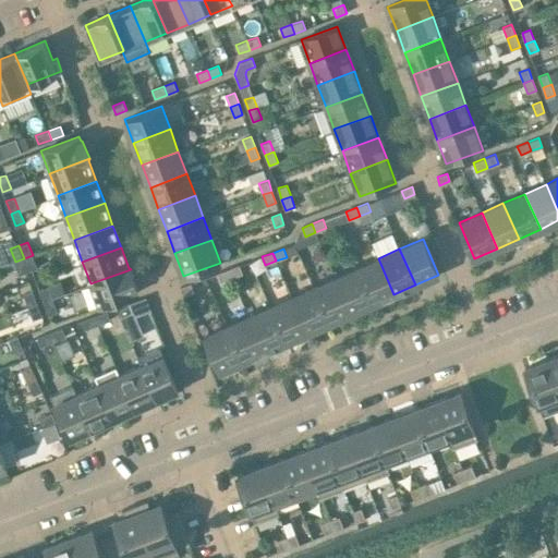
[(37,267),(33,255),(24,258),(28,270),(37,267)]
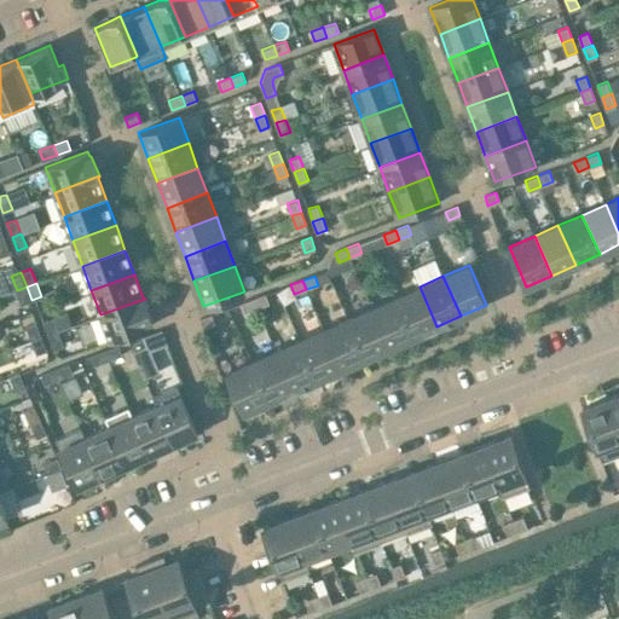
[(22,304),(32,300),(27,287),(17,290),(22,304)]
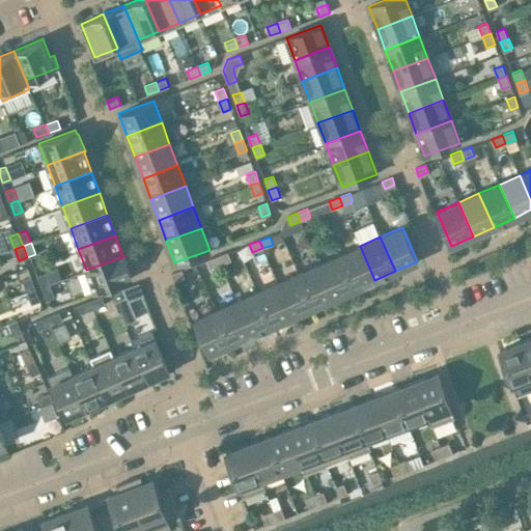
[(354,289),(374,280),(360,246),(339,255),(354,289)]
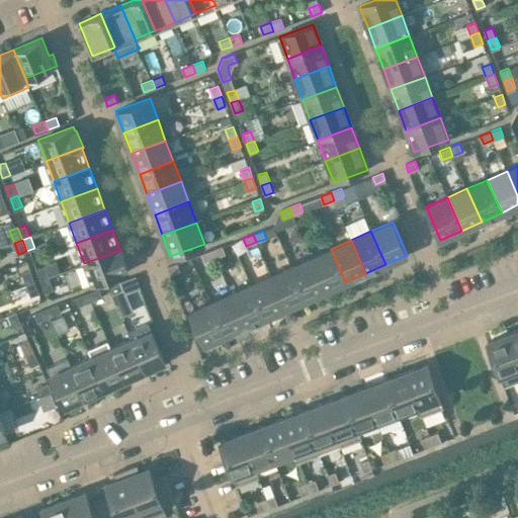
[(212,250),(216,258),(226,254),(223,246),(212,250)]
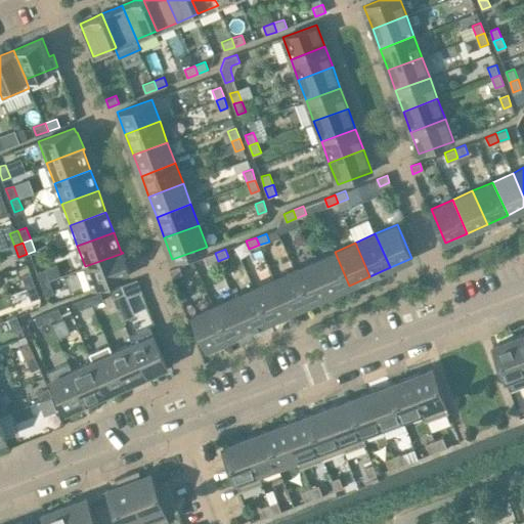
[(330,294),(349,286),(335,252),(314,261),(330,294)]
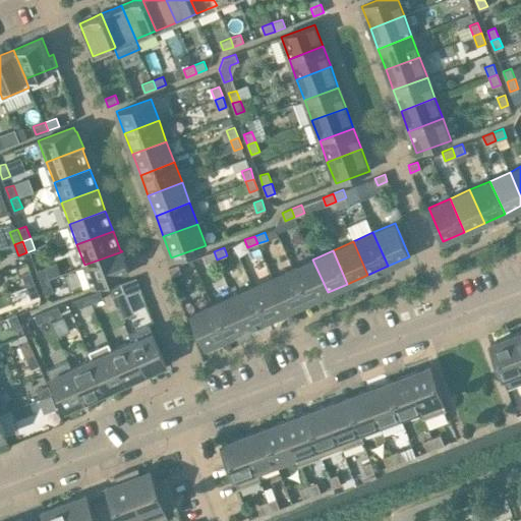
[(122,251),(84,265),(93,286),(128,273),(127,269),(128,268),(122,251)]
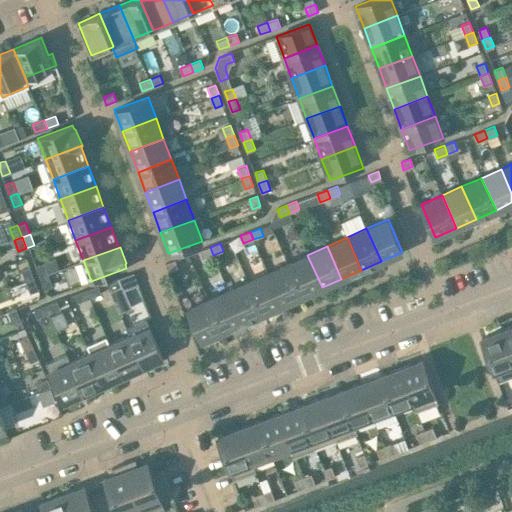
[(213,255),(210,247),(200,250),(203,259),(213,255)]
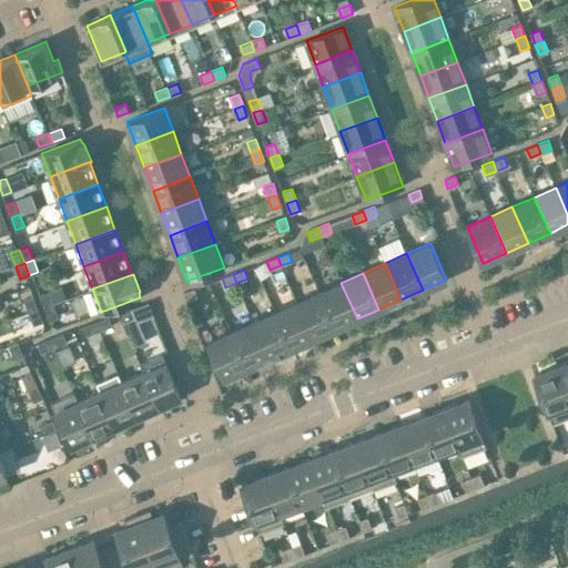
[(335,328),(357,318),(341,283),(318,292),(335,328)]
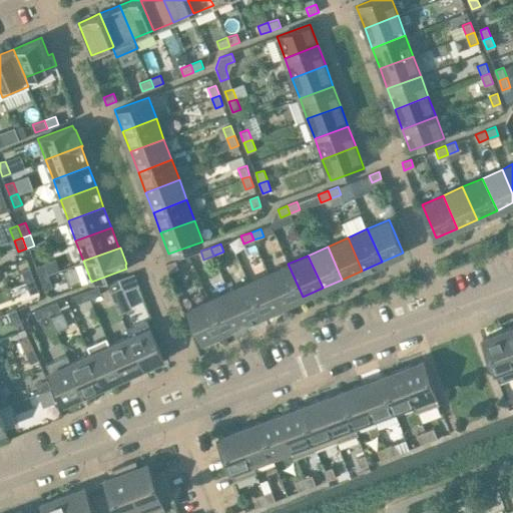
[(165,264),(168,272),(178,269),(175,261),(165,264)]
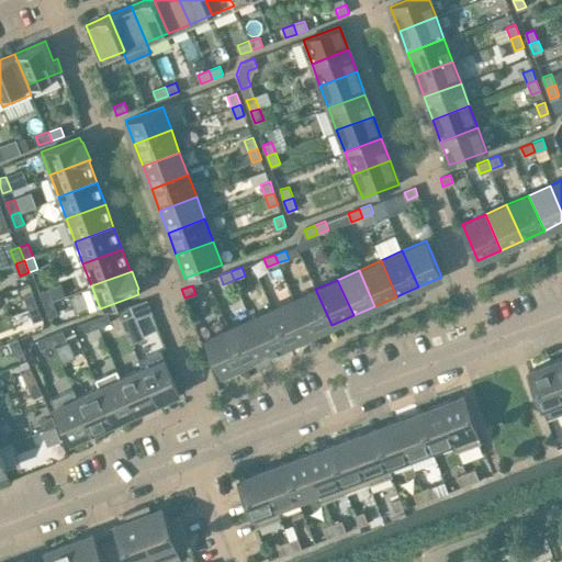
[(44,304),(53,301),(48,288),(40,291),(44,304)]
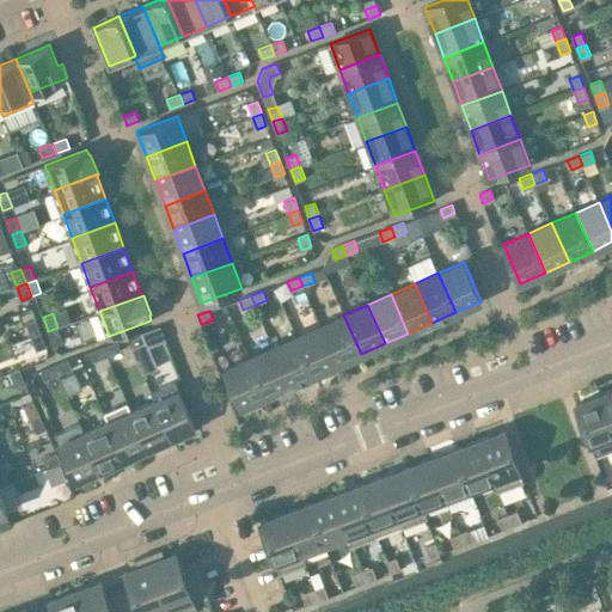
[(337,365),(361,354),(343,314),(320,325),(337,365)]
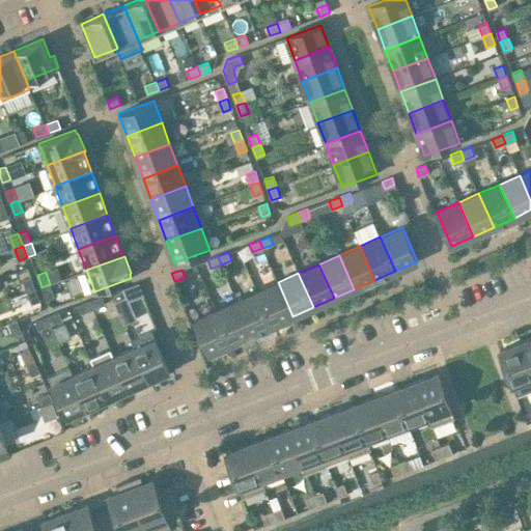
[(27,291),(35,288),(30,277),(23,280),(27,291)]
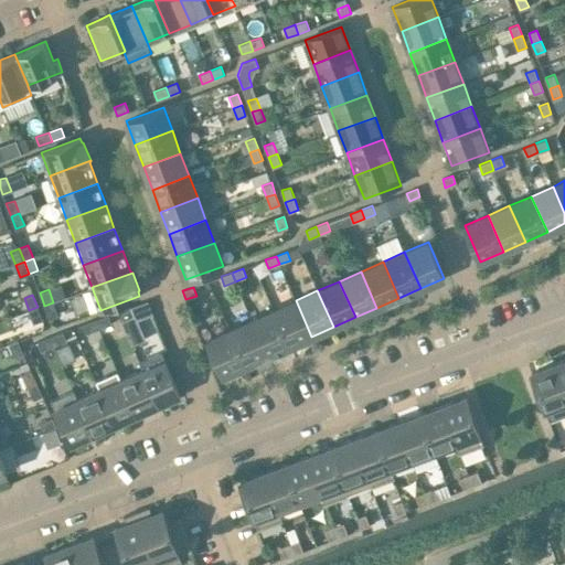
[(289,347),(311,337),(296,300),(274,310),(289,347)]
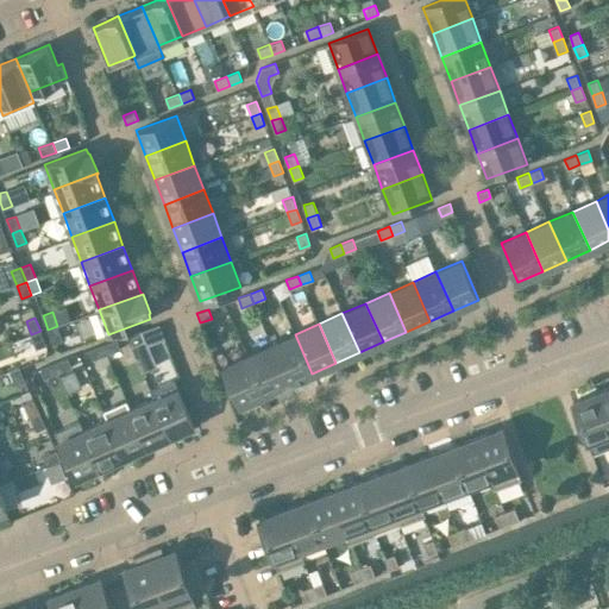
[(62,339),(57,326),(48,330),(54,343),(62,339)]
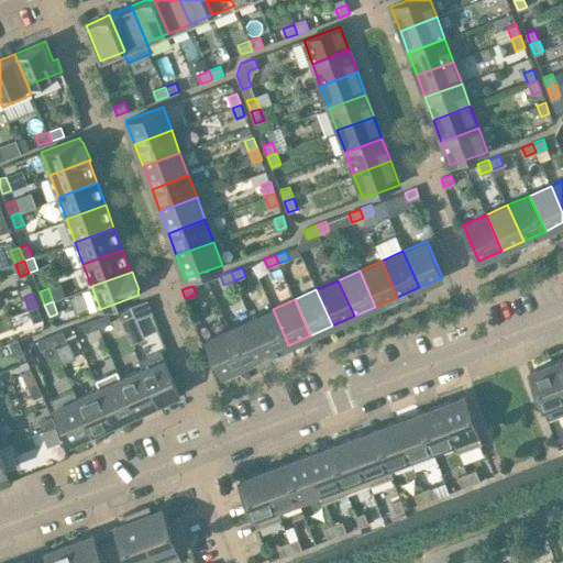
[(42,319),(37,306),(29,309),(34,322),(42,319)]
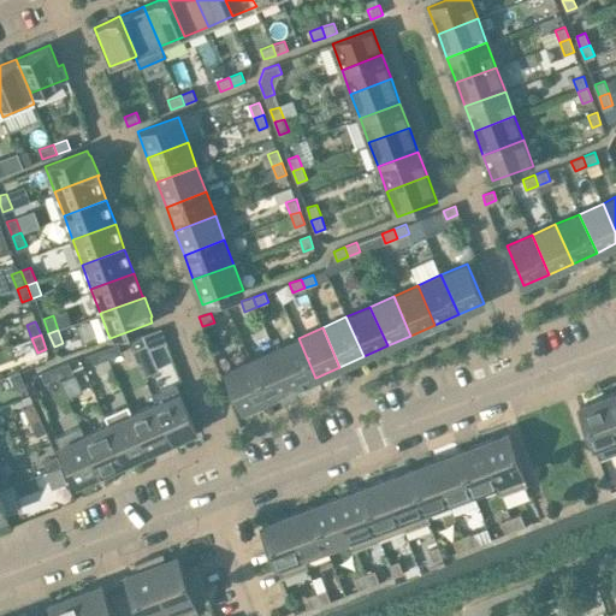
[(142,335),(129,339),(132,349),(146,343),(142,335)]
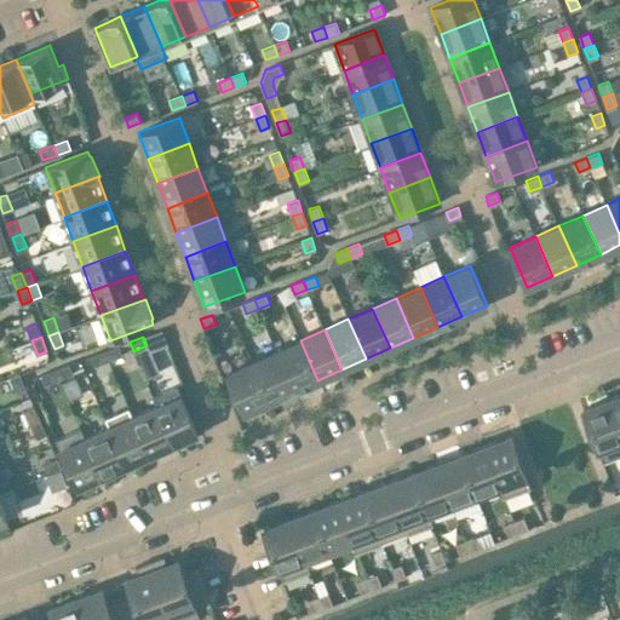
[(294,390),(317,380),(300,340),(276,351),(294,390)]
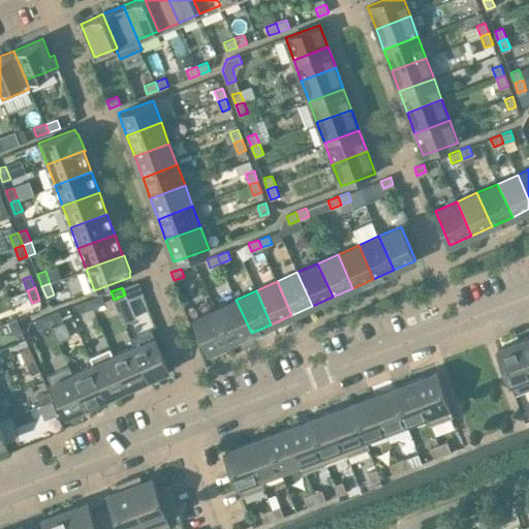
[(126,294),(114,301),(124,323),(136,317),(126,294)]
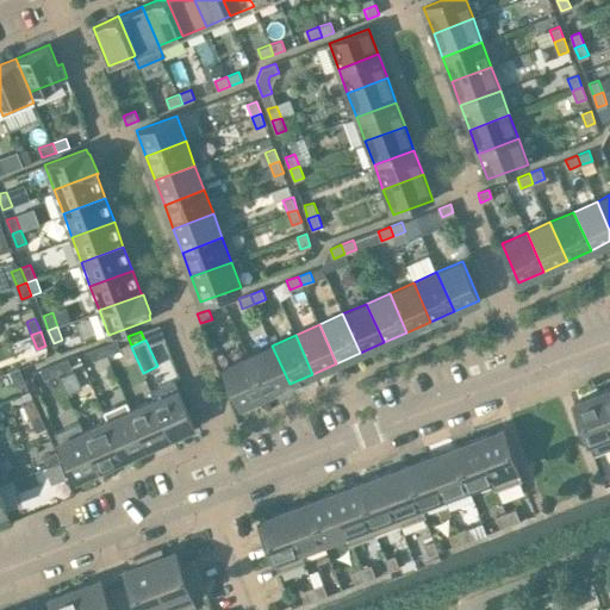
[(104,346),(107,354),(120,349),(117,341),(104,346)]
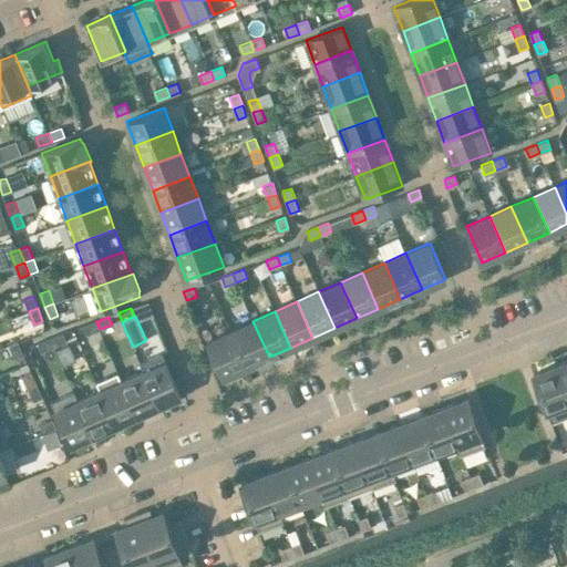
[(100,329),(96,321),(83,326),(86,334),(100,329)]
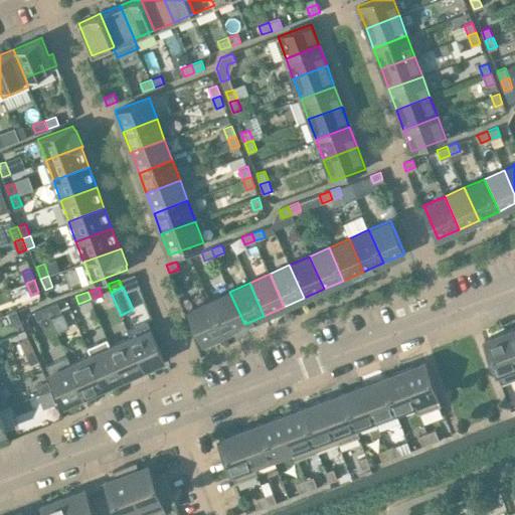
[(224,333),(244,324),(229,292),(209,300),(224,333)]
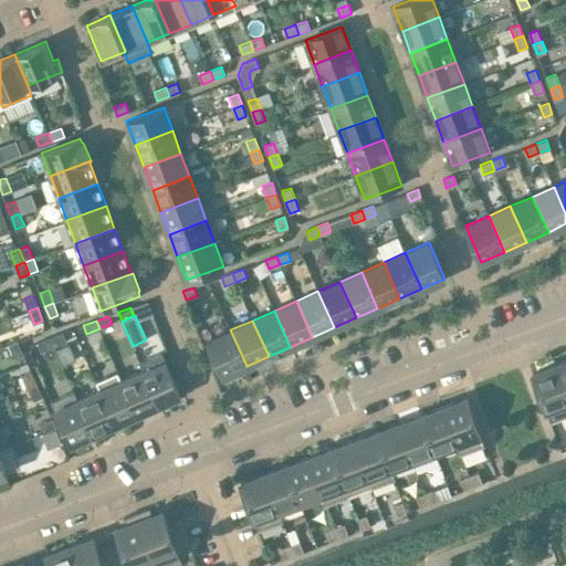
[(247,366),(230,329),(207,341),(223,376),(247,366)]
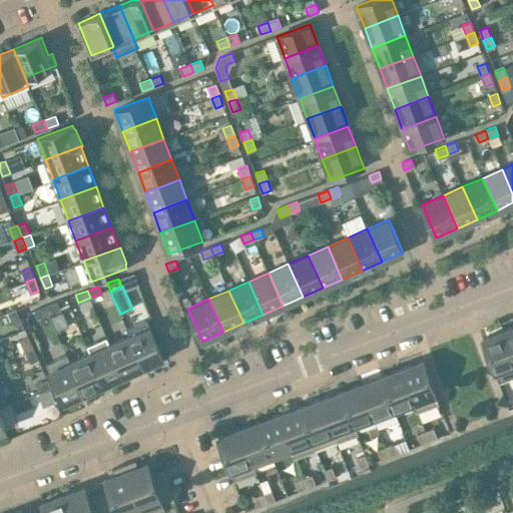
[(46,306),(49,314),(60,310),(57,302),(46,306)]
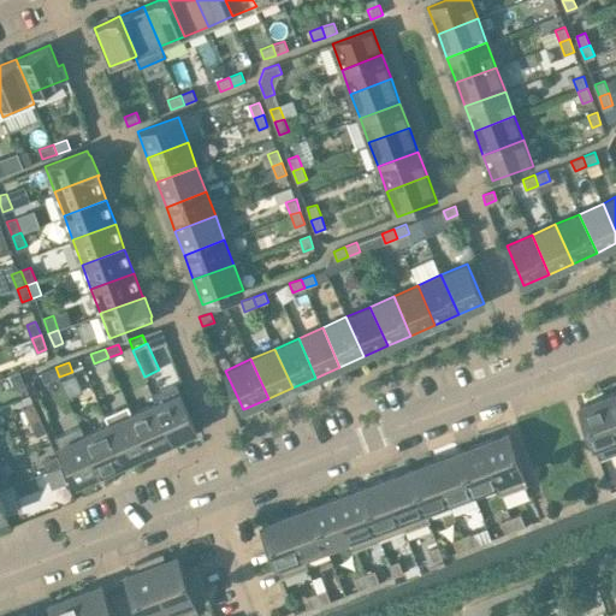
[(59,377),(55,367),(41,372),(45,381),(59,377)]
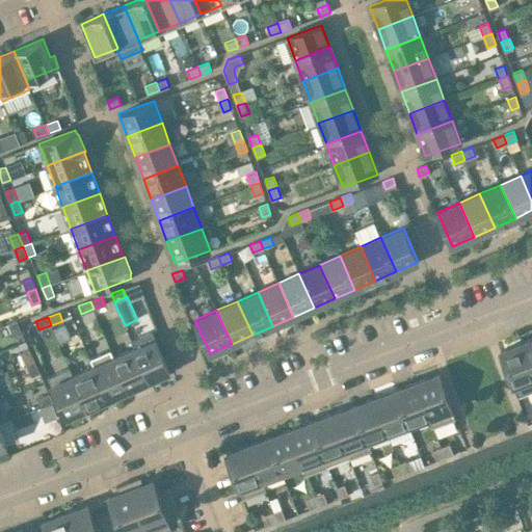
[(17,320),(8,324),(14,336),(22,333),(17,320)]
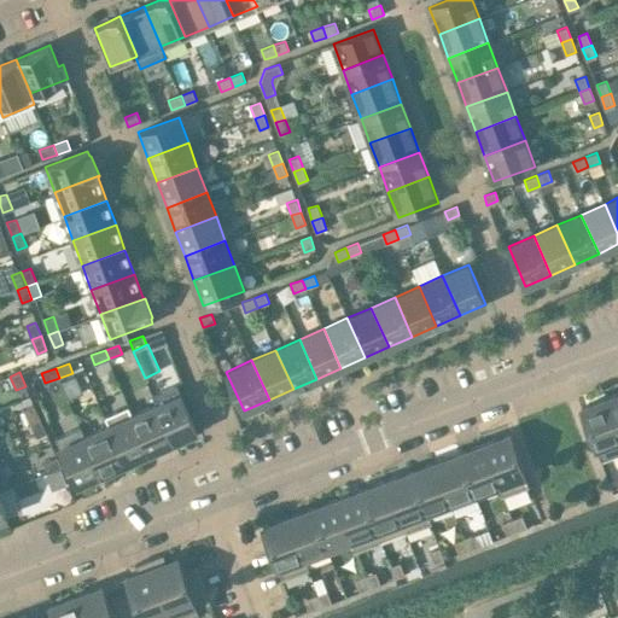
[(156,403),(174,442),(198,431),(178,384),(152,395),(156,403)]
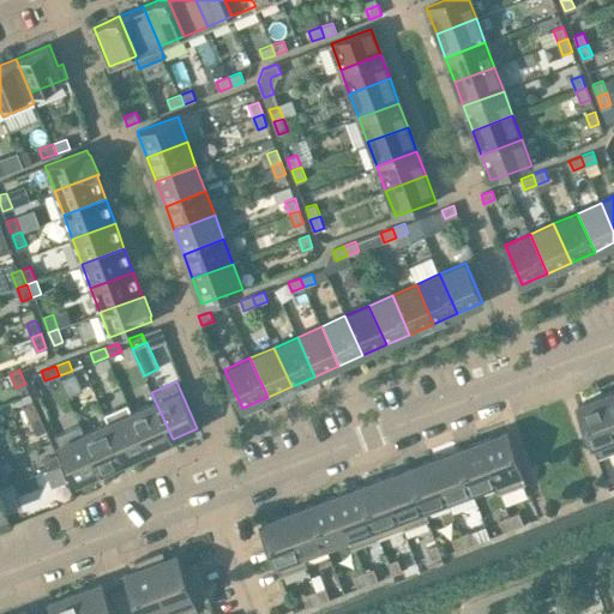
[(613,390),(602,395),(613,425),(613,390)]
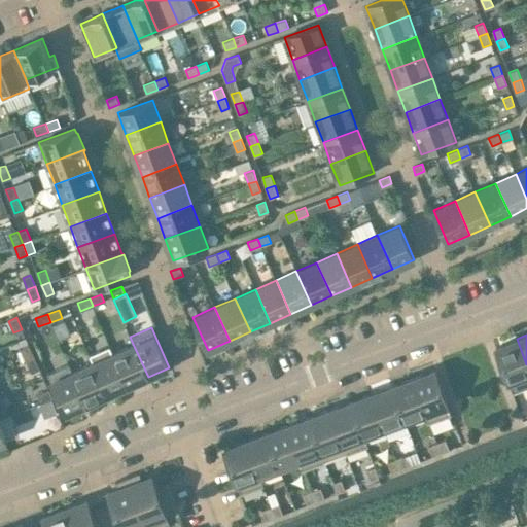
[(526,375),(526,364),(517,339),(504,344),(495,348),(508,382),(526,375)]
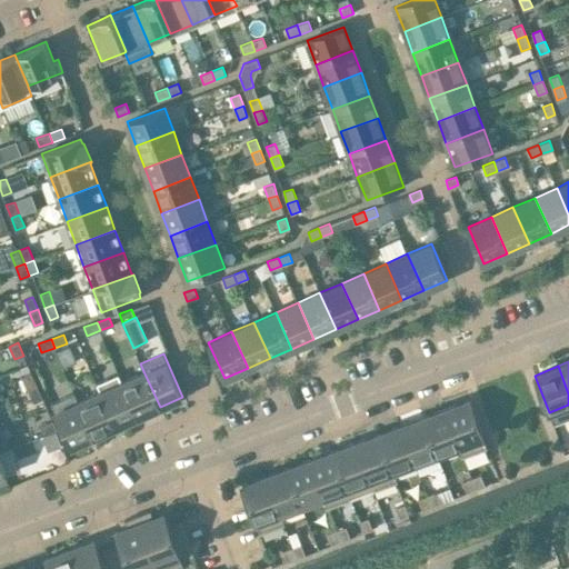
[(143,371),(122,381),(138,417),(160,407),(143,371)]
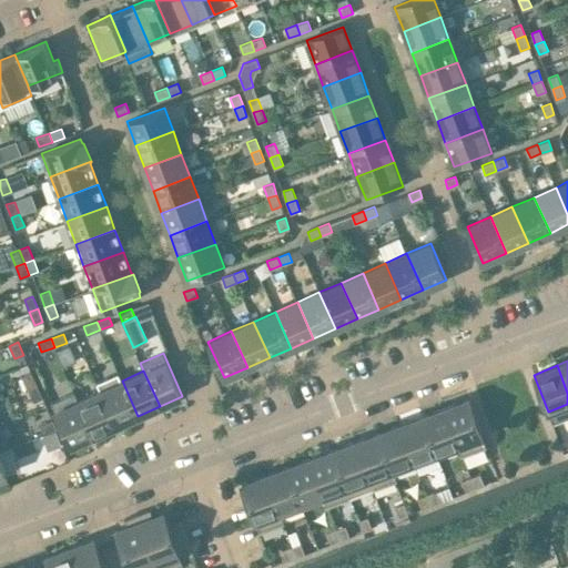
[(29,388),(37,385),(31,373),(23,376),(29,388)]
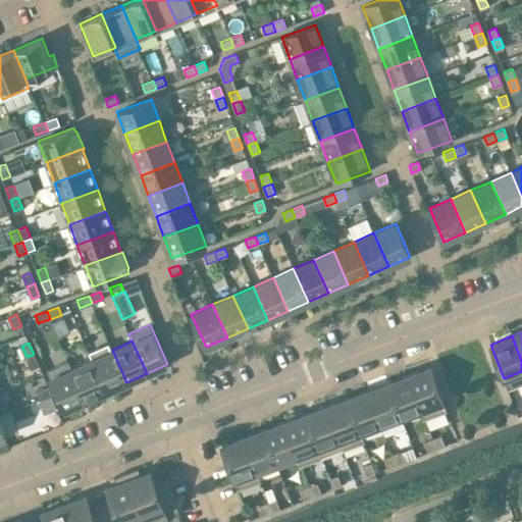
[(106,392),(126,382),(112,350),(108,343),(89,352),(92,359),(106,392)]
